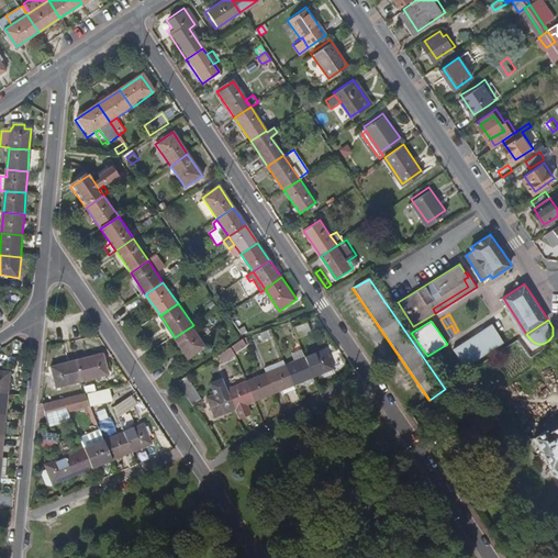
[(313,332),(309,322),(297,326),(300,336),(313,332)]
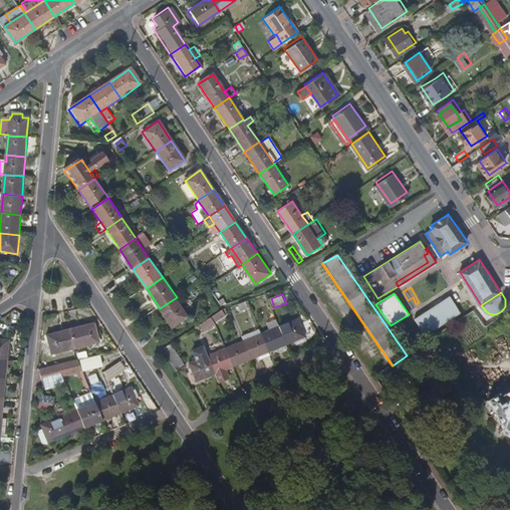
[(451,294),(416,318),(426,334),(461,310),(451,294)]
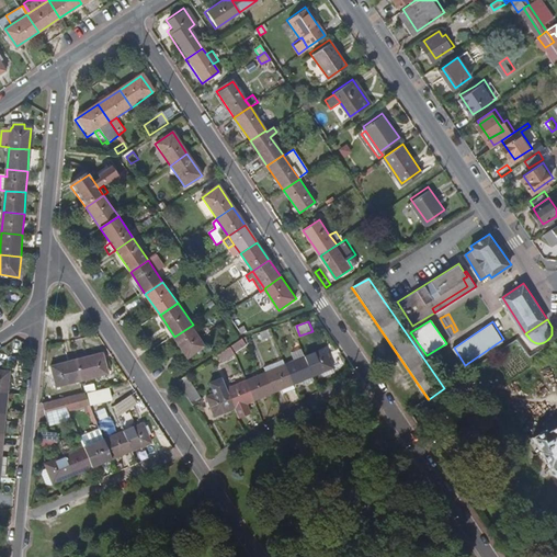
[(193,325),(174,337),(190,360),(208,347),(193,325)]
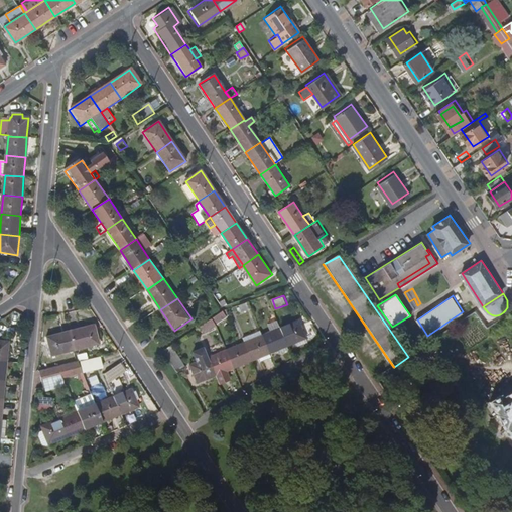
[(253,307),(250,301),(240,304),(243,310),(253,307)]
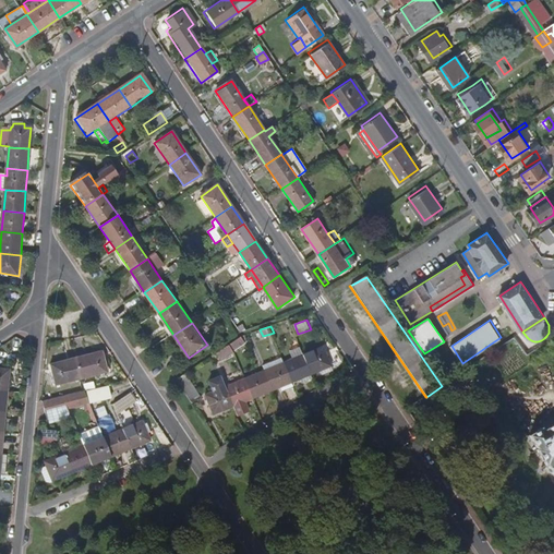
[(243,336),(232,342),(236,351),(247,342),(243,336)]
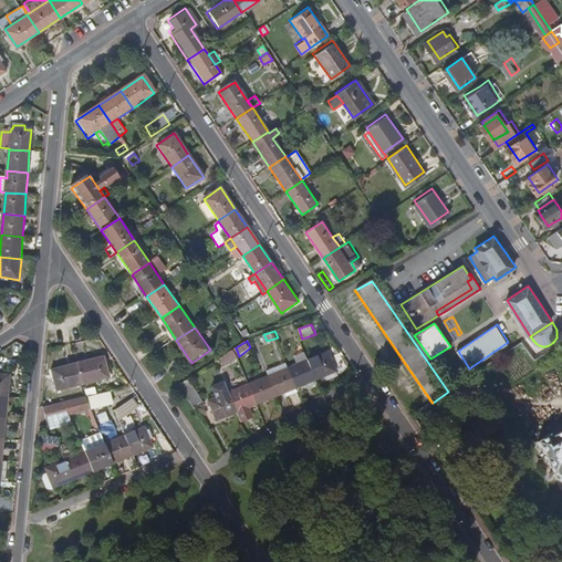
[(239,356),(233,350),(220,358),(226,365),(239,356)]
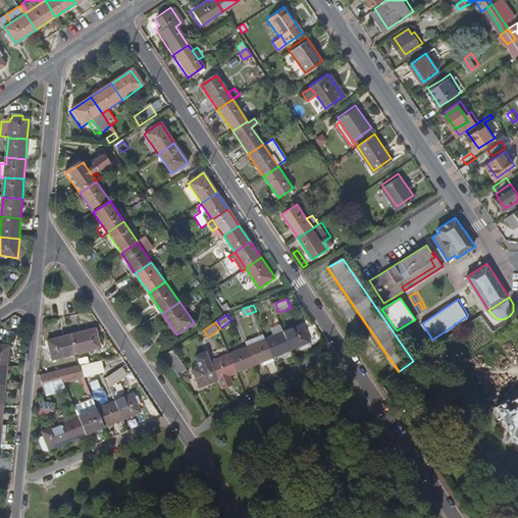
[(274,335),(285,331),(280,323),(270,327),(274,335)]
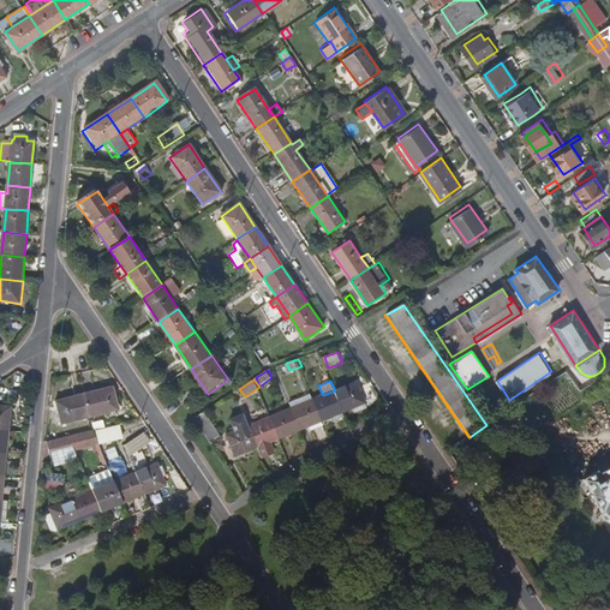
[(354,411),(360,408),(368,405),(357,381),(336,390),(345,412),(353,408),(354,411)]
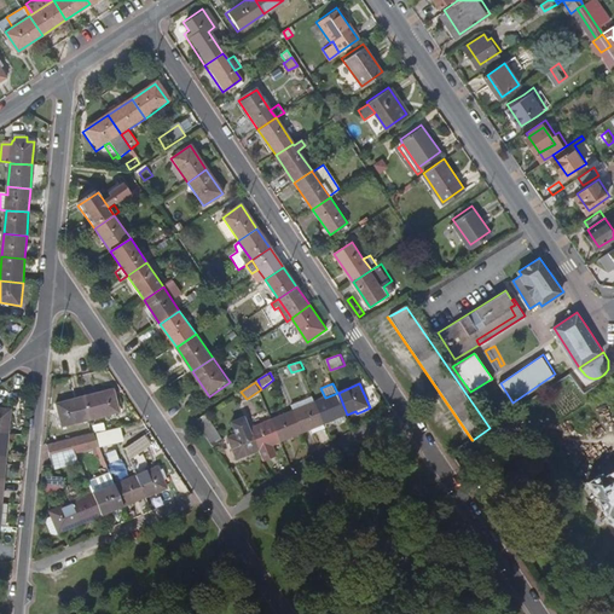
[(115,389),(87,397),(93,420),(121,412),(115,389)]
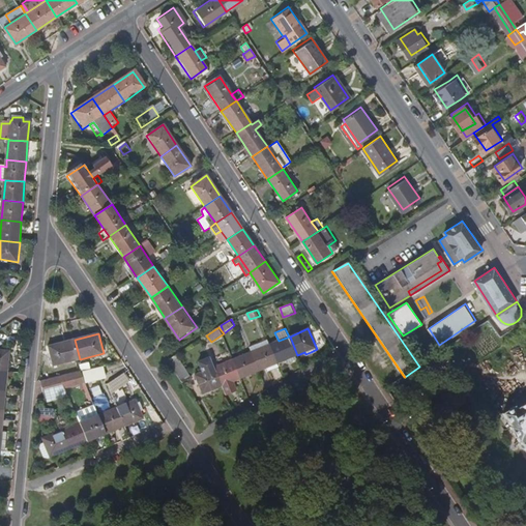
[(294,359),(298,357),(297,355),(290,337),(289,337),(279,341),(271,344),(280,362),(285,360),(286,362),(294,359)]
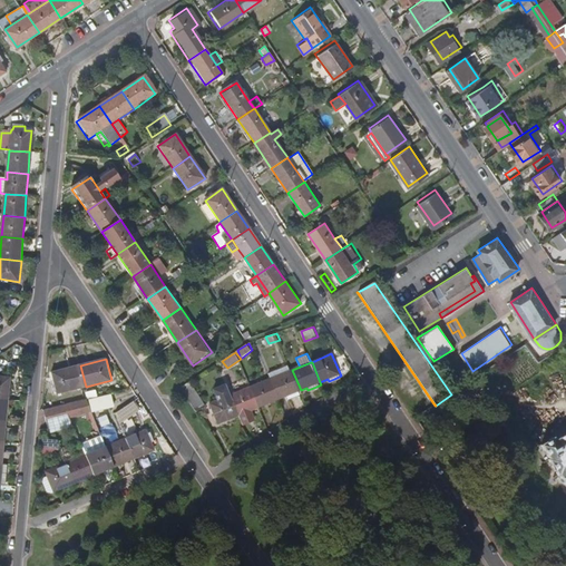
[(292,370),(289,363),(269,371),(272,379),(292,370)]
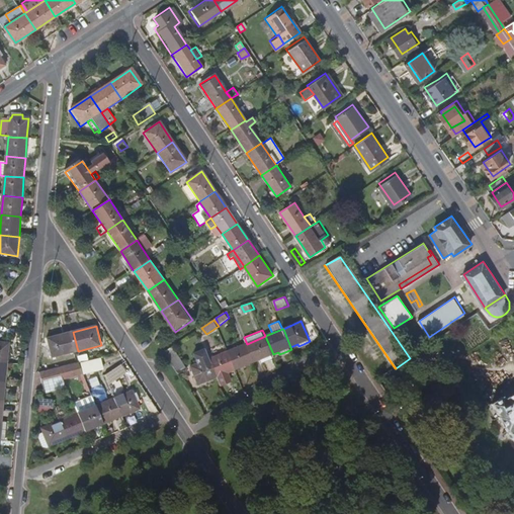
[(78,351),(73,332),(49,339),(54,358),(78,351)]
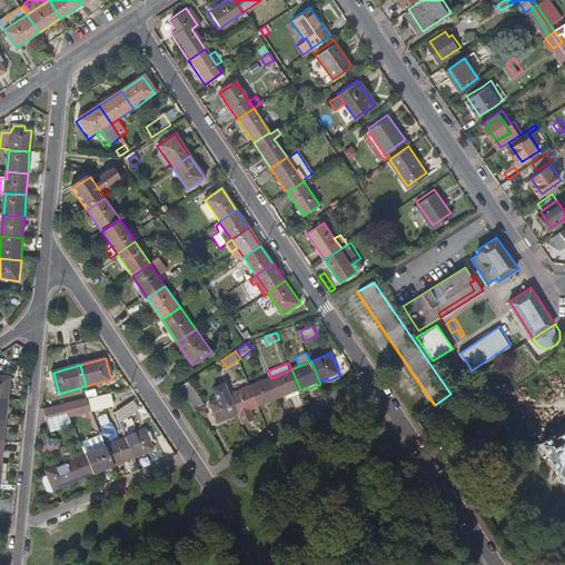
[(291,369),(271,378),(280,398),(287,395),(287,397),(296,395),(301,393),(300,389),(291,369)]
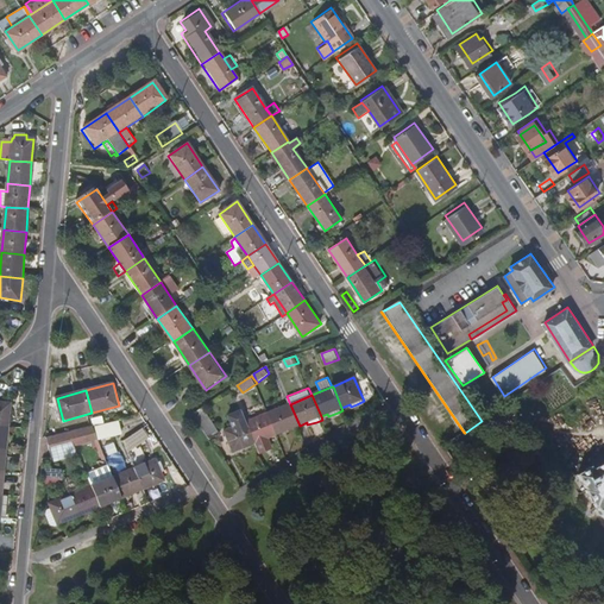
[(0,422),(11,423),(12,402),(0,400),(0,422)]
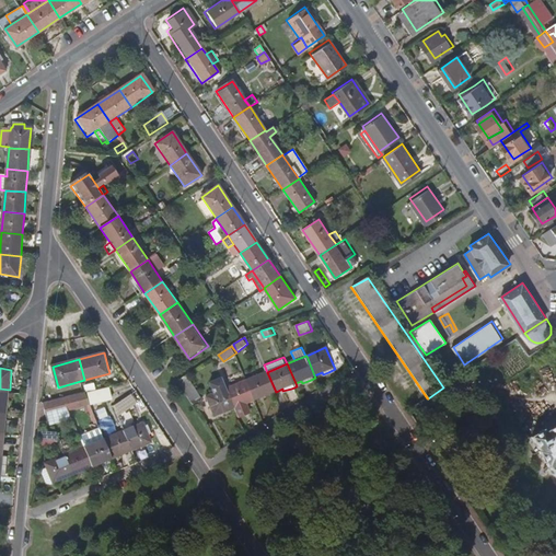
[(276,392),(267,372),(248,380),(256,400),(276,392)]
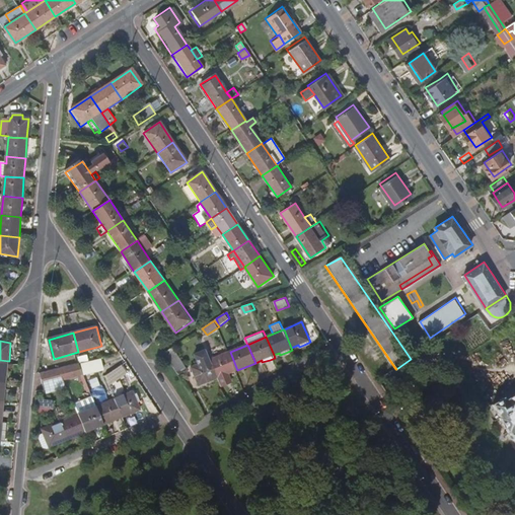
[(165,354),(180,375),(189,369),(173,348),(165,354)]
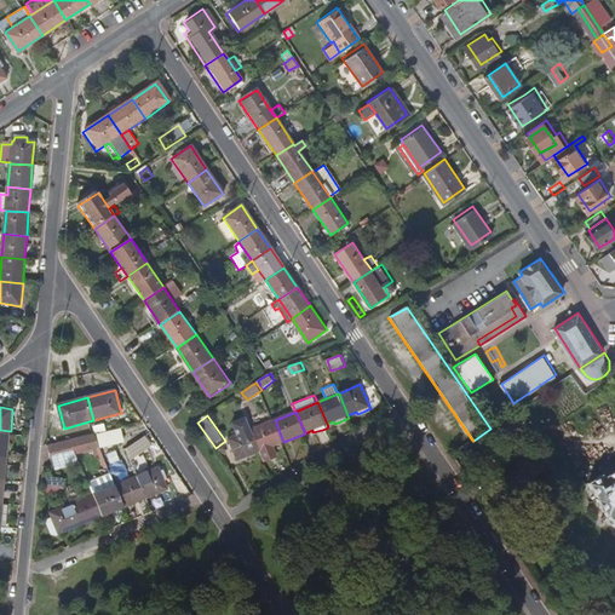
[(239,460),(262,450),(252,430),(247,418),(234,424),(239,436),(231,440),(239,460)]
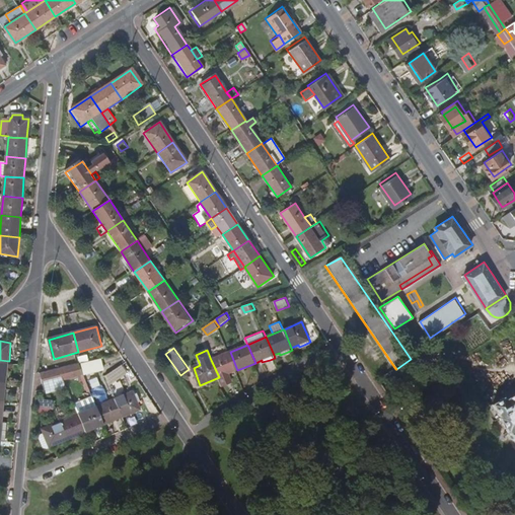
[(211,360),(219,377),(237,370),(230,352),(211,360)]
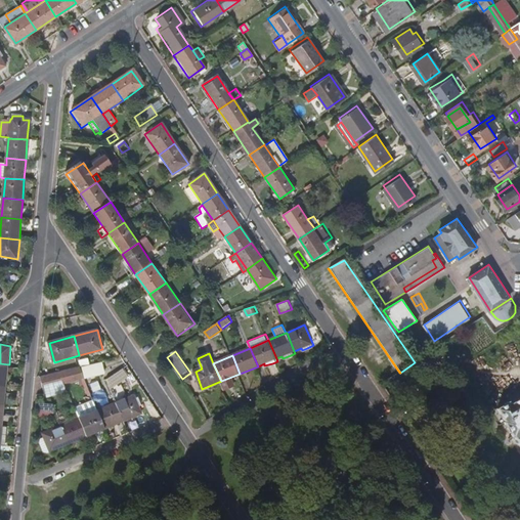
[(0,384),(7,385),(9,364),(0,363),(0,384)]
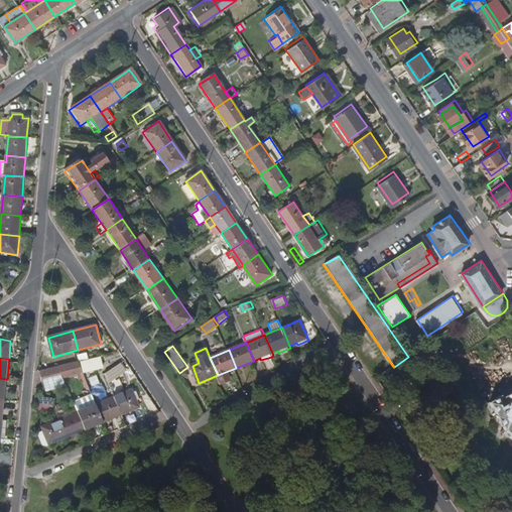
[(101,359),(82,364),(86,374),(104,369),(101,359)]
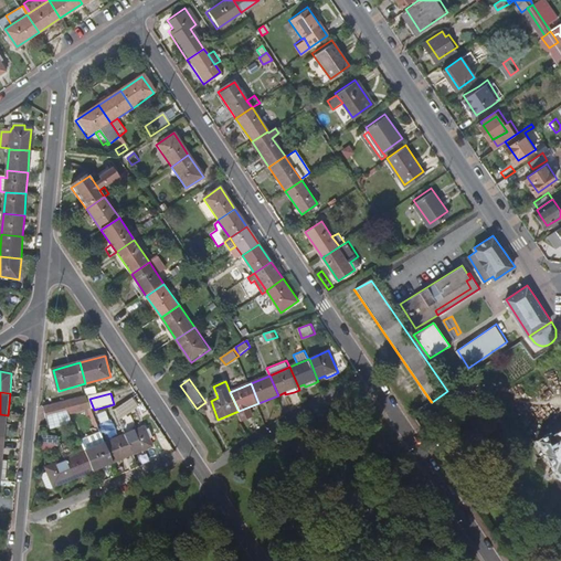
[(45,409),(48,415),(71,410),(73,414),(87,411),(91,410),(88,397),(45,409)]
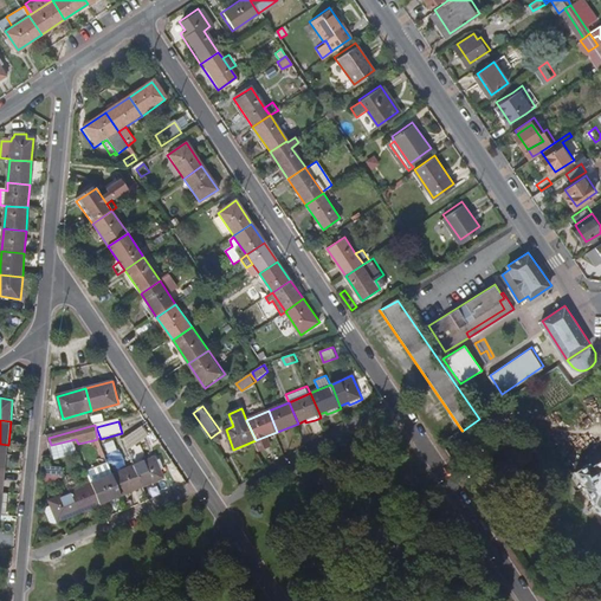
[(149,437),(143,427),(125,440),(130,451),(149,437)]
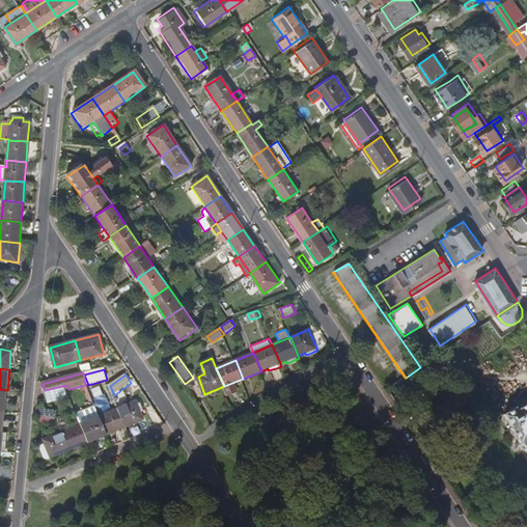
[(66,385),(45,390),(49,401),(71,394),(68,389),(66,385)]
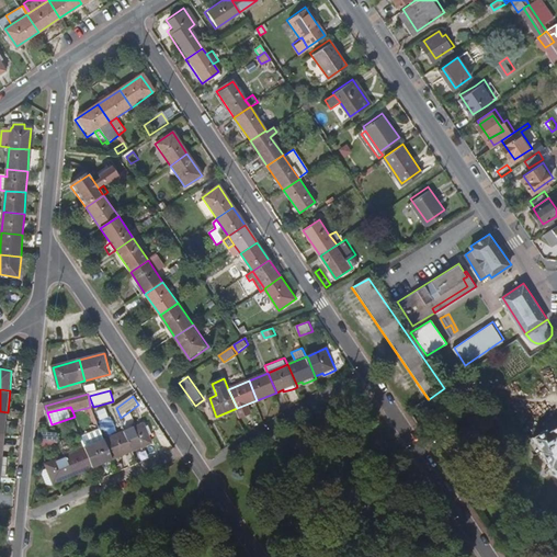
[(126,433),(135,453),(155,444),(151,436),(155,435),(151,427),(148,429),(146,424),(126,433)]
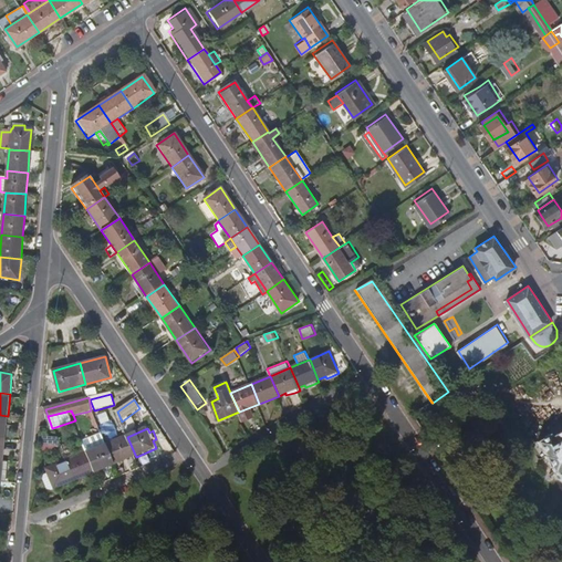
[(561,430),(555,435),(553,432),(541,439),(550,454),(547,456),(555,470),(559,468),(561,471),(561,430)]
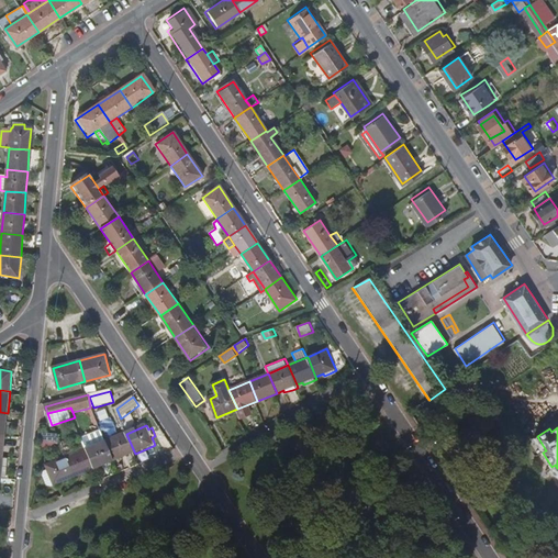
[(86,437),(90,448),(105,443),(101,432),(86,437)]
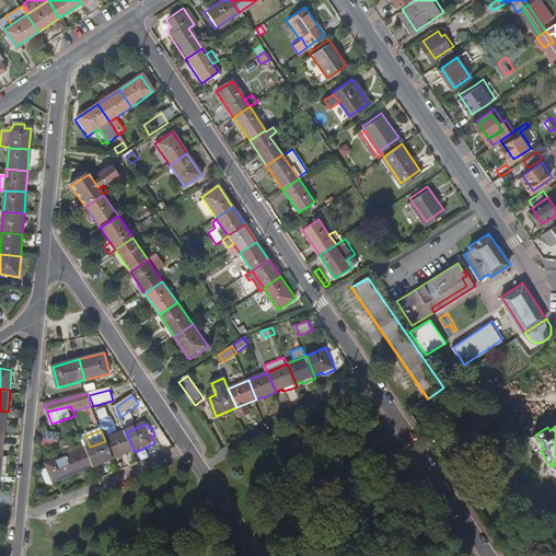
[(59,433),(44,432),(43,448),(66,449),(59,433)]
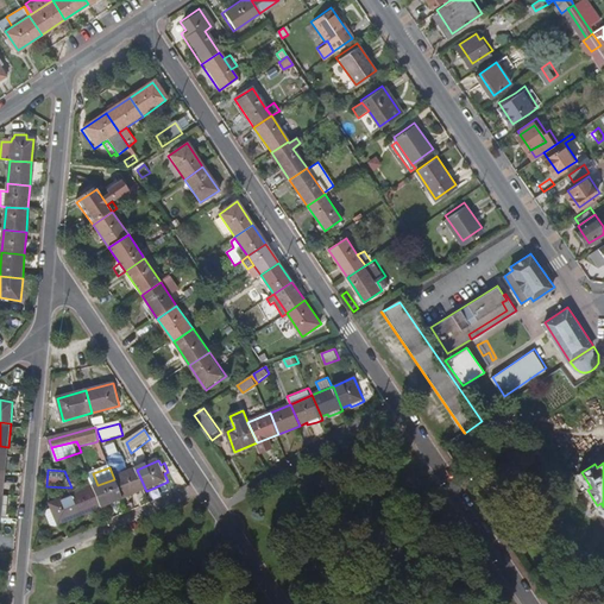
[(125,499),(146,491),(137,470),(117,478),(125,499)]
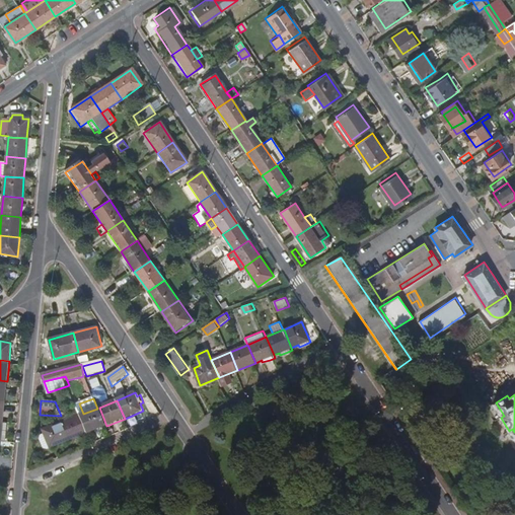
[(81,415),(88,433),(106,426),(99,408),(97,409),(83,414),(81,415)]
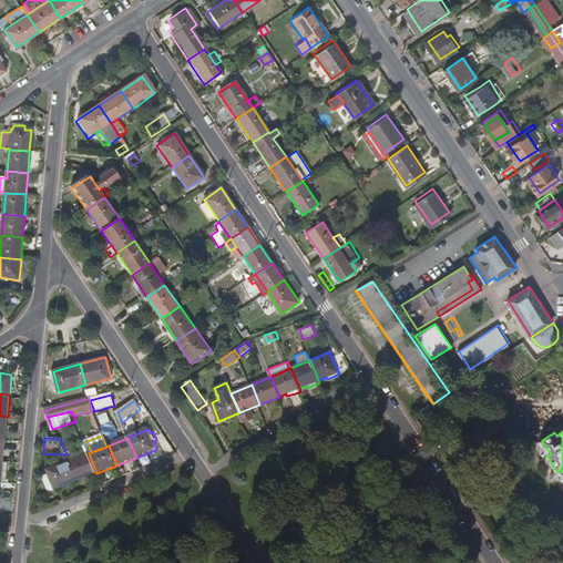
[(78,482),(96,473),(89,453),(69,461),(78,482)]
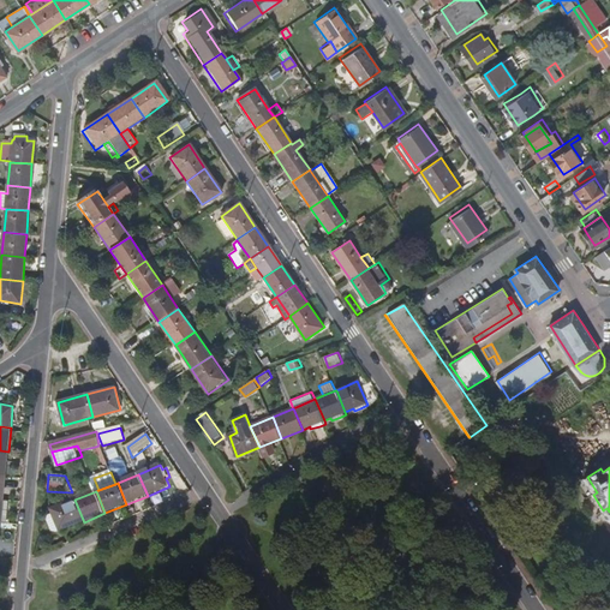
[(0,520),(3,521),(9,521),(11,497),(5,497),(0,496),(0,520)]
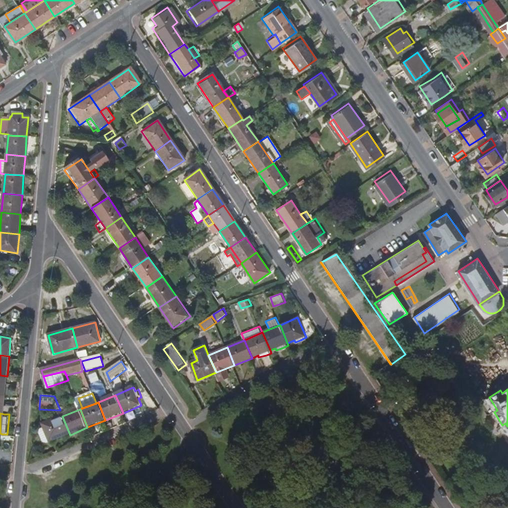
[(50,443),(70,435),(62,416),(44,424),(49,436),(46,438),(46,440),(48,442),(50,443)]
